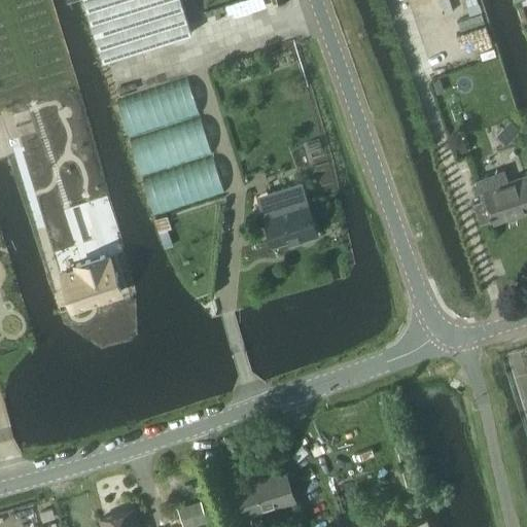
[(82,0),(102,60),(189,32),(179,0),(82,0)]
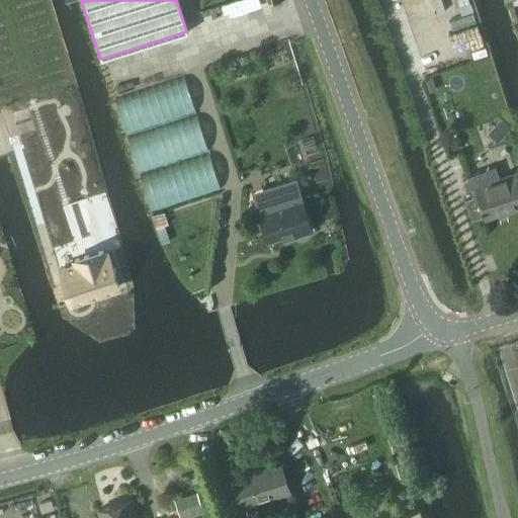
[(113,98),(125,135),(195,112),(183,75),(113,98)]
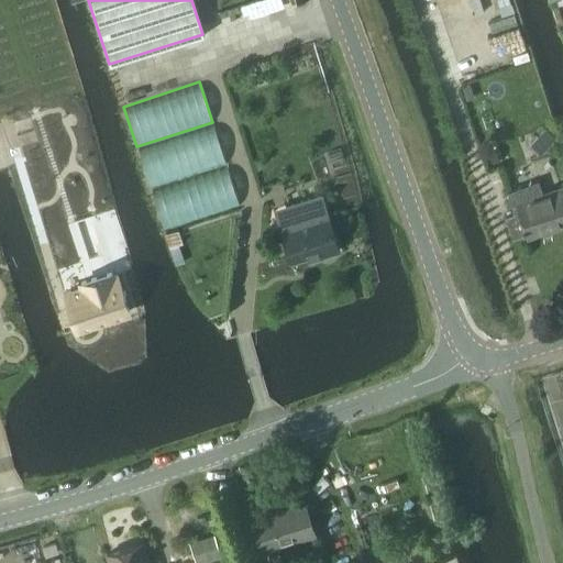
[(138,148),(151,188),(225,163),(212,123),(138,148)]
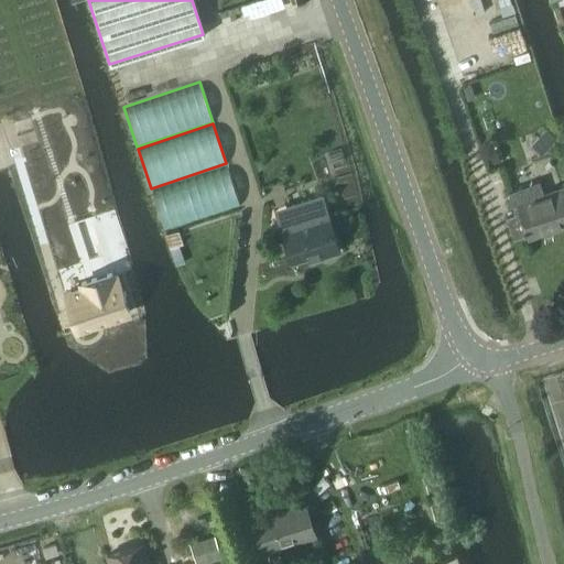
[(549,147),(556,138),(546,129),(539,138),(549,147)]
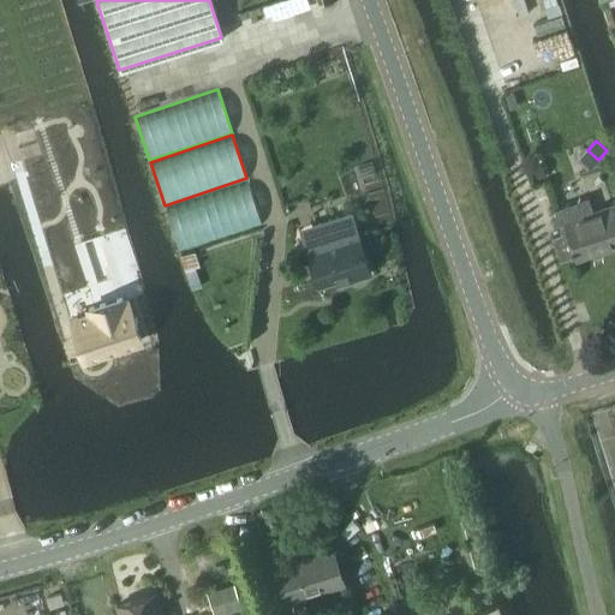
[(165,207),(179,250),(262,224),(248,180),(165,207)]
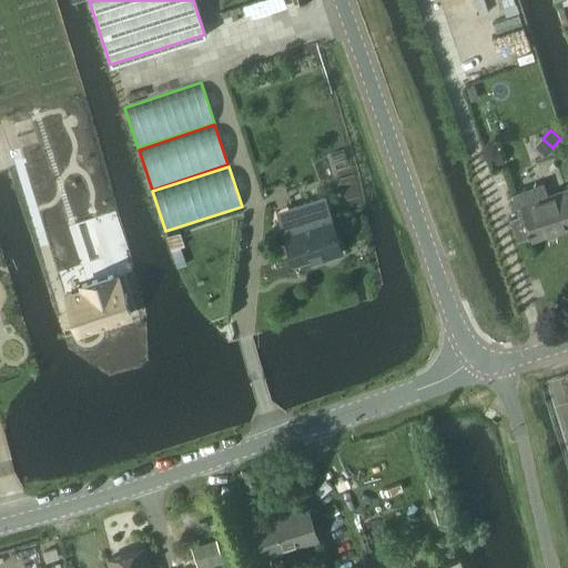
[(520,204),(533,236),(567,223),(567,188),(567,186),(520,204)]
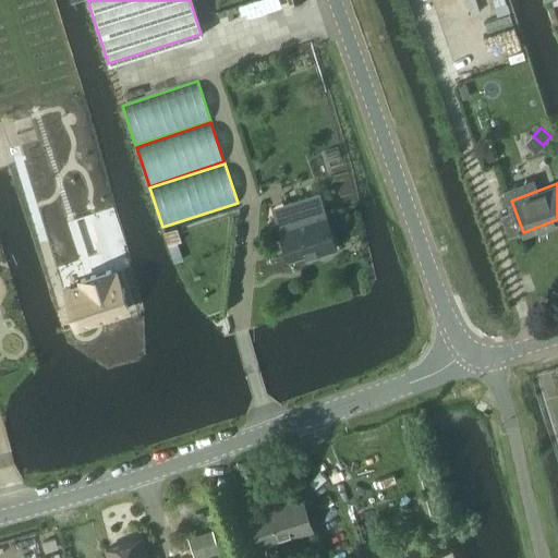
[(291,223),(278,228),(288,256),(314,247),(316,254),(336,247),(324,213),(307,218),(303,202),(286,206),(291,223)]
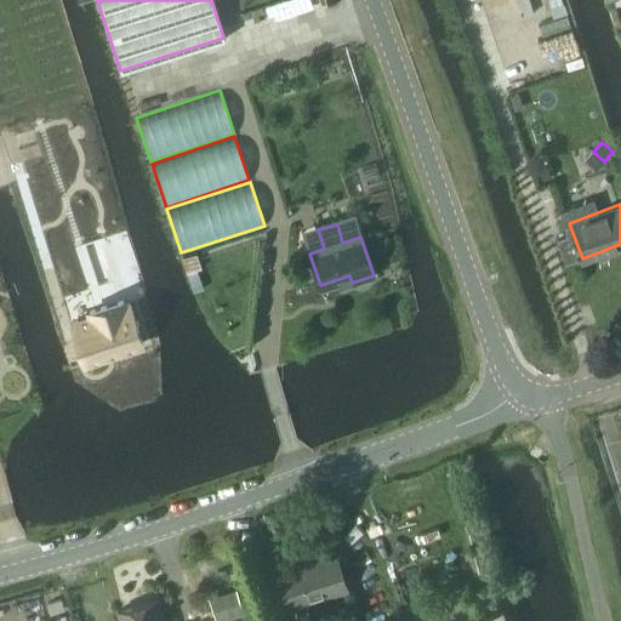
[(125,232),(107,238),(120,279),(138,273),(125,232)]
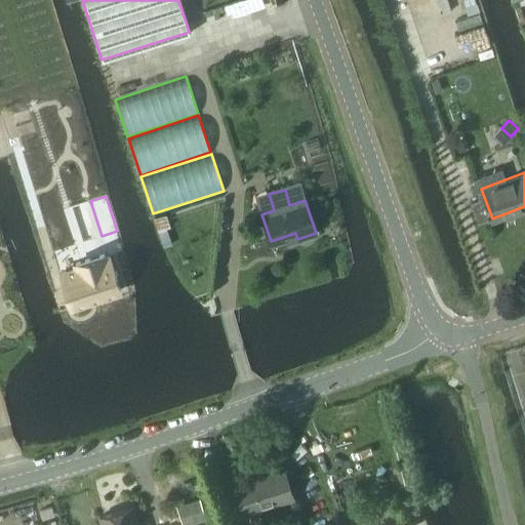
[(76,267),(59,272),(71,306),(119,290),(108,256),(104,257),(103,253),(74,263),(76,267)]
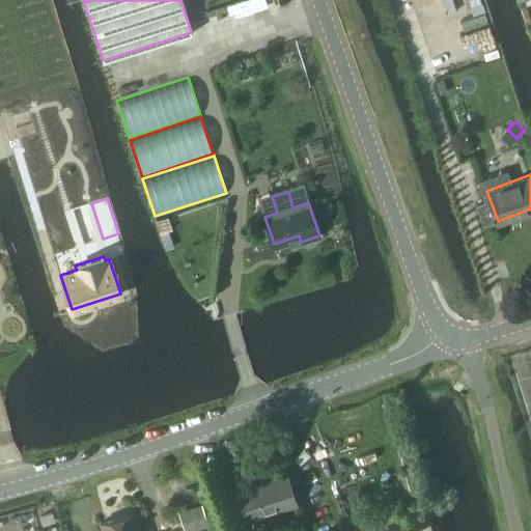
[(236,488),(247,519),(297,503),(287,472),(238,487),(236,488)]
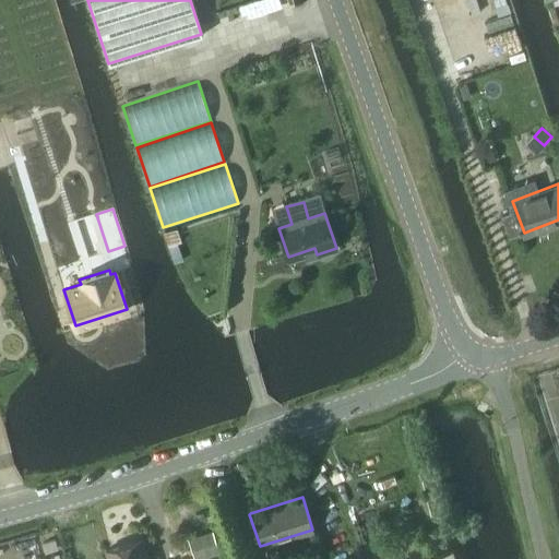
[(211,533),(188,539),(193,558),(195,558),(216,552),(211,533)]
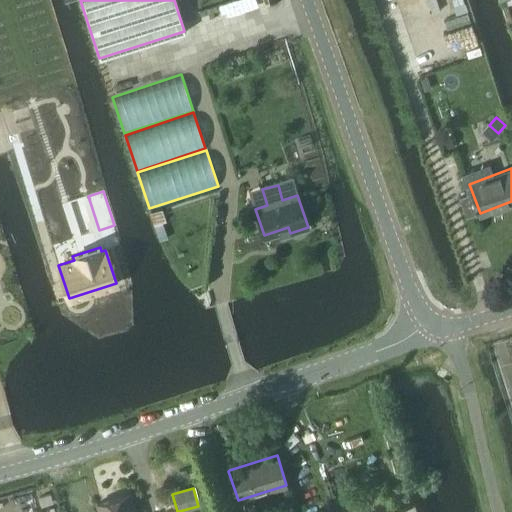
[(99,504),(101,511),(135,511),(130,494),(99,504)]
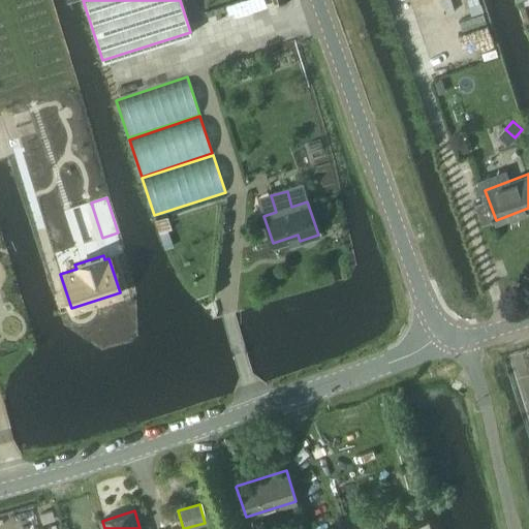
[(431,528),(428,518),(391,528),(431,528)]
